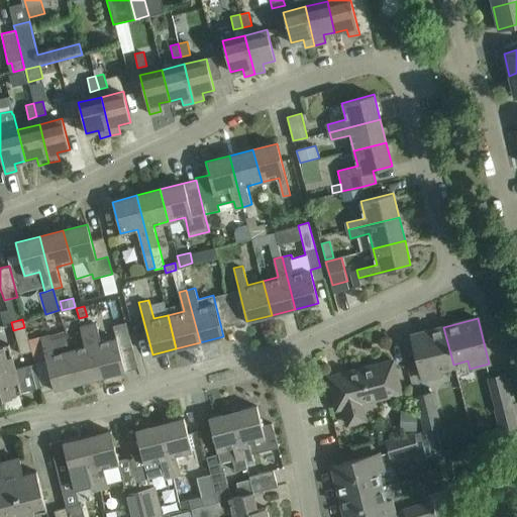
[(98,323),(88,326),(101,377),(125,371),(120,351),(132,348),(126,324),(114,327),(117,338),(103,342),(98,323)]
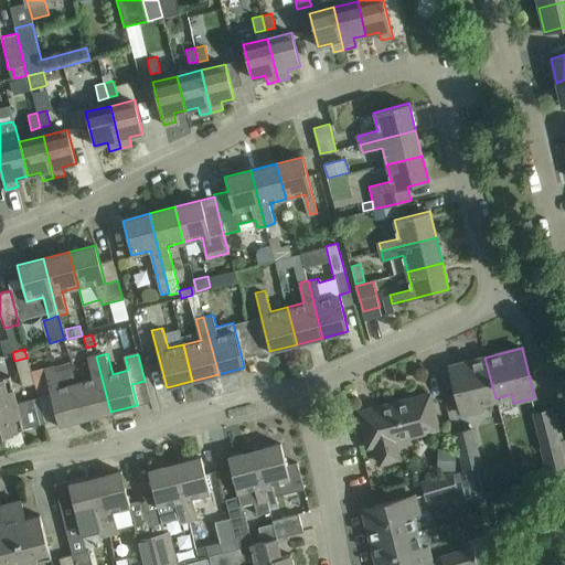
[(94,379),(75,383),(85,418),(110,412),(96,356),(88,358),(94,379)]
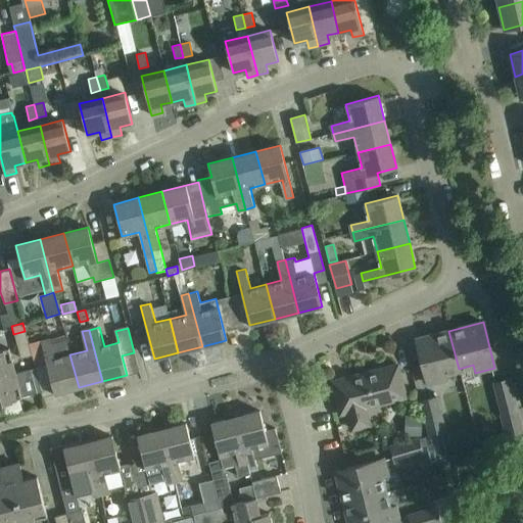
[(13,334),(15,342),(27,339),(25,331),(13,334)]
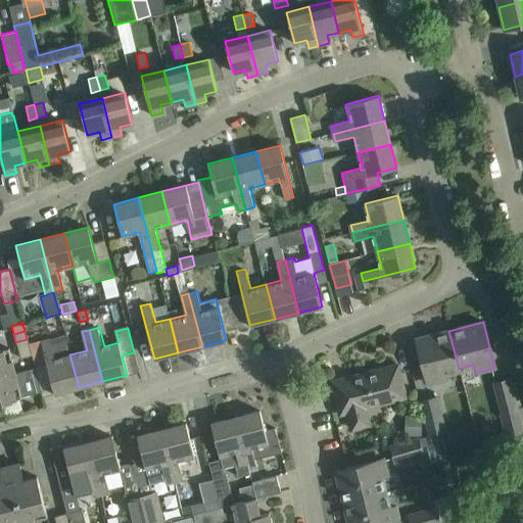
[(459,369),(448,331),(416,339),(426,377),(428,384),(444,380),(443,372),(459,369)]
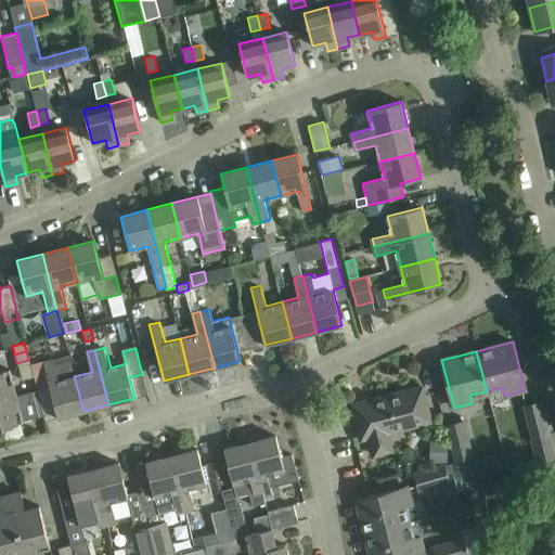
[(28,360),(16,363),(20,372),(30,369),(28,360)]
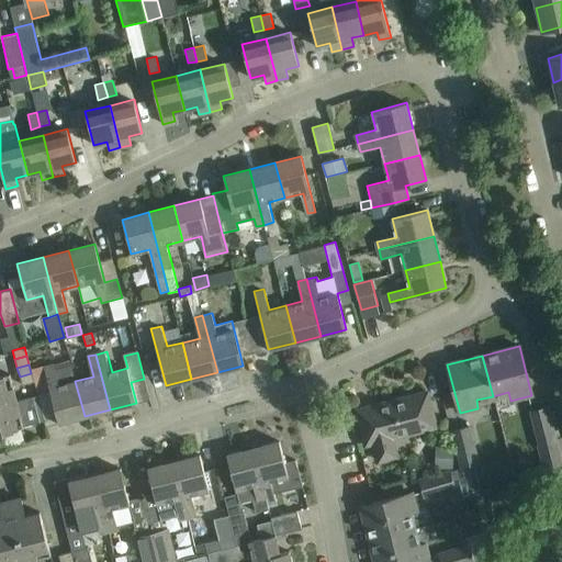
[(85,416),(75,381),(60,385),(55,364),(44,368),(58,423),(85,416)]
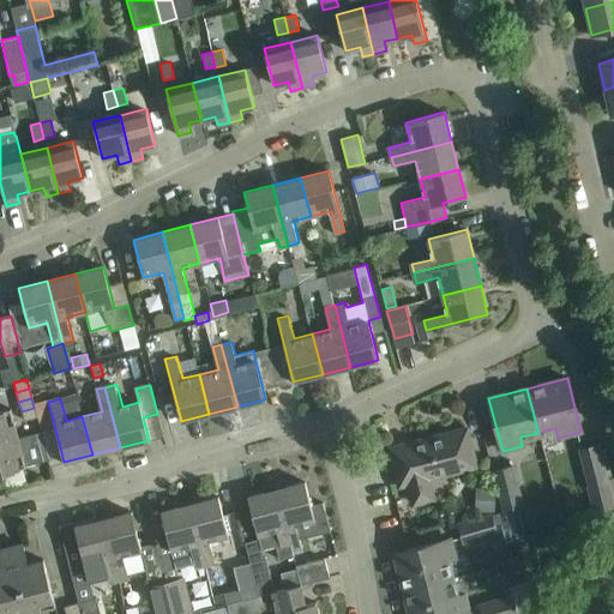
[(24,421),(36,417),(34,408),(22,411),(24,421)]
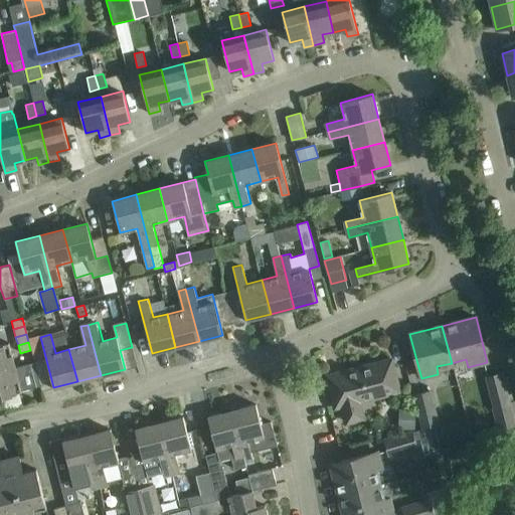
[(0,397),(39,387),(32,362),(15,367),(9,343),(0,345),(0,397)]
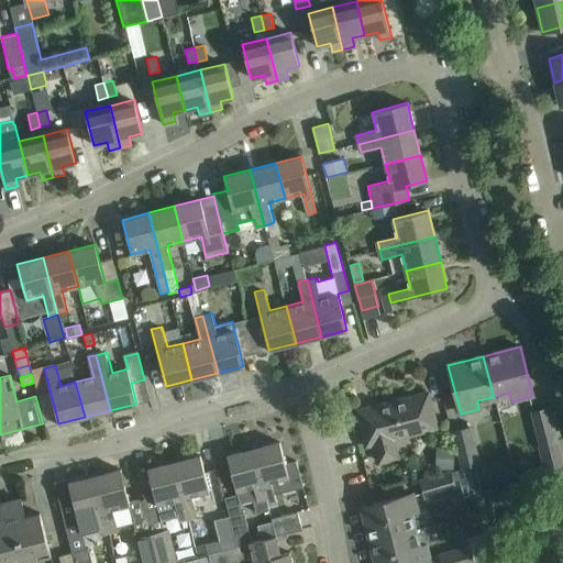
[(437,427),(433,414),(428,393),(357,410),(366,445),(374,443),(379,462),(397,457),(393,439),(437,427)]
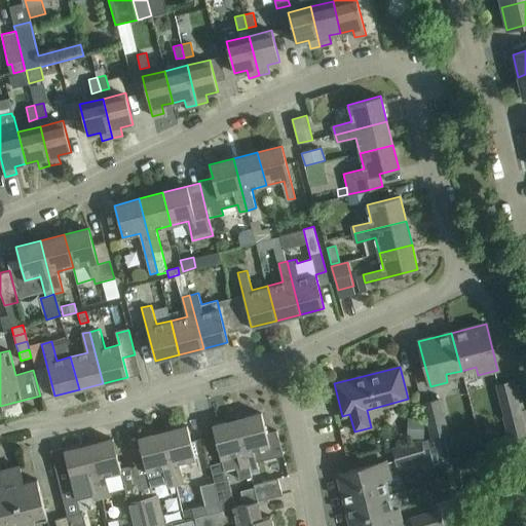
[(495,385),(509,439),(525,434),(525,408),(520,410),(512,381),(495,385)]
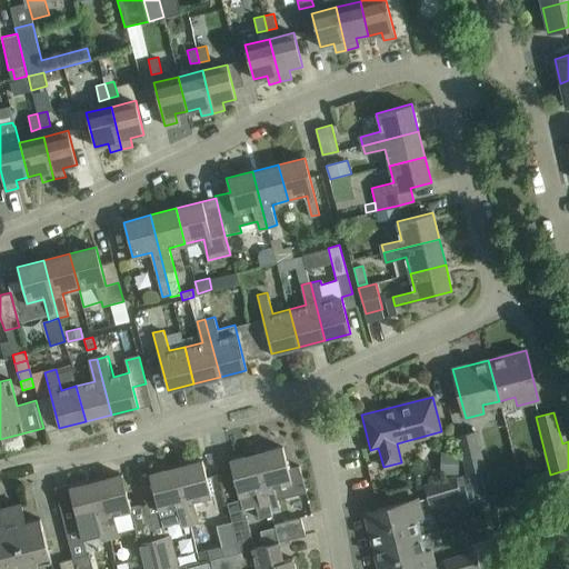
[(458,437),(467,471),(483,467),(475,432),(458,437)]
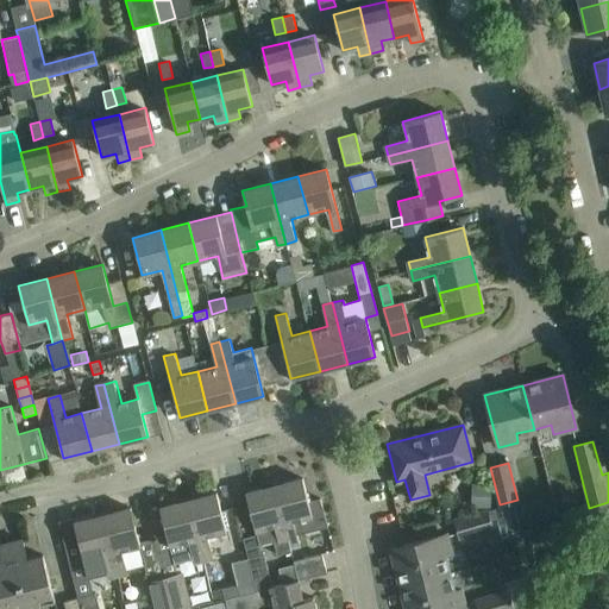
[(326,526),(320,497),(308,501),(302,478),(274,485),(289,546),(299,544),(296,534),(326,526)]
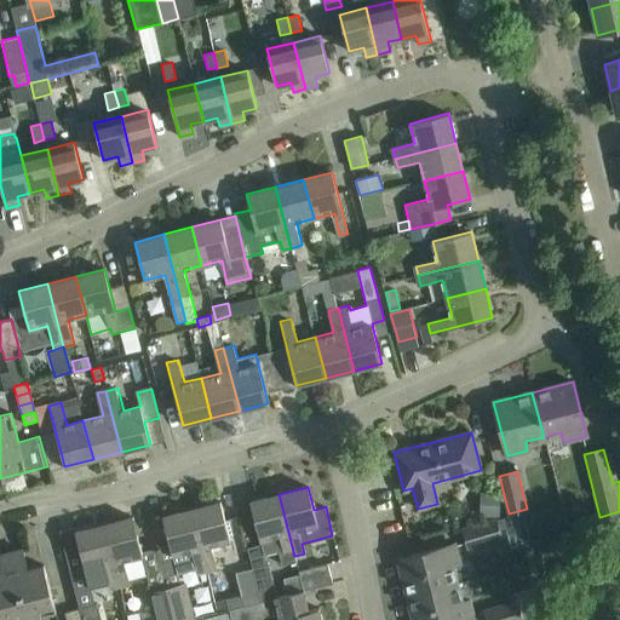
[(294,556),(279,494),(251,501),(260,540),(264,555),(277,551),(281,566),(297,561),(294,556)]
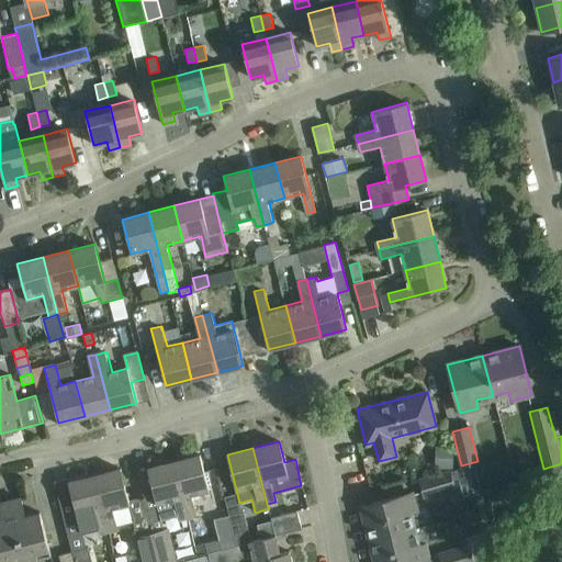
[(200,454),(173,462),(188,518),(197,516),(191,494),(209,490),(200,454)]
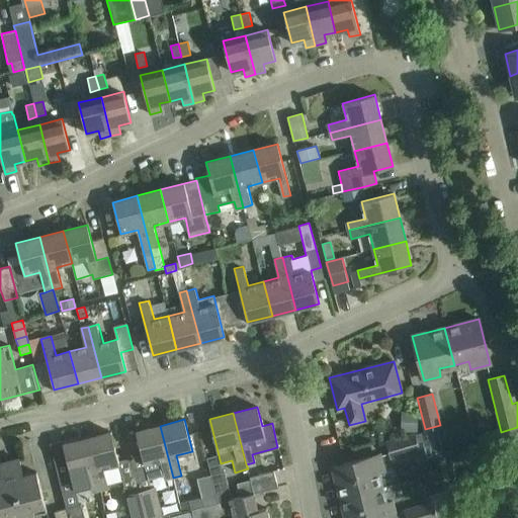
[(142,455),(130,458),(145,517),(157,517),(161,517),(154,487),(151,488),(149,480),(163,477),(164,481),(173,478),(160,426),(136,432),(142,455)]
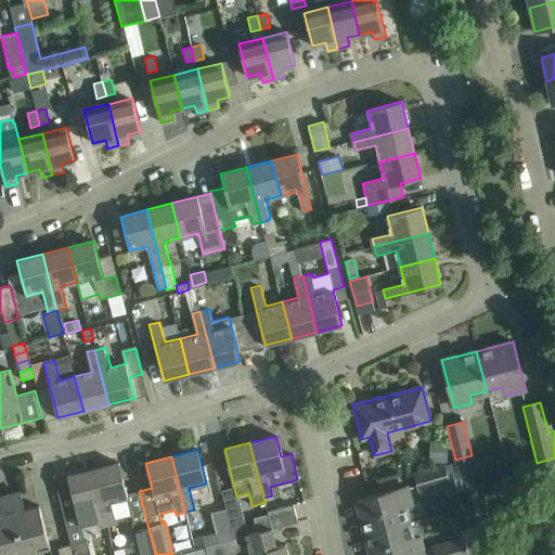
[(475,486),(468,459),(446,465),(452,492),(475,486)]
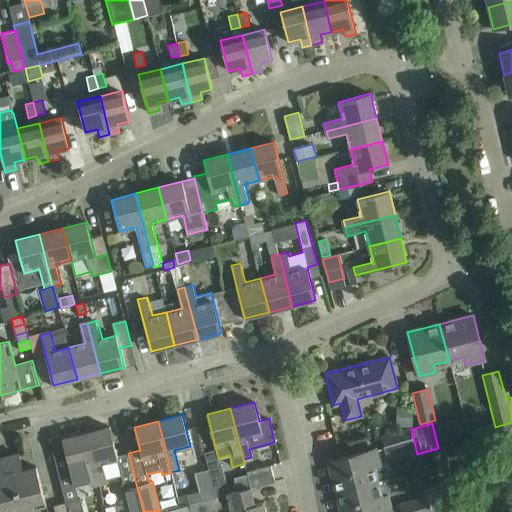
[(86,433),(99,484),(106,482),(106,479),(121,475),(124,488),(121,489),(126,511),(143,511),(128,453),(117,456),(110,427),(86,433)]
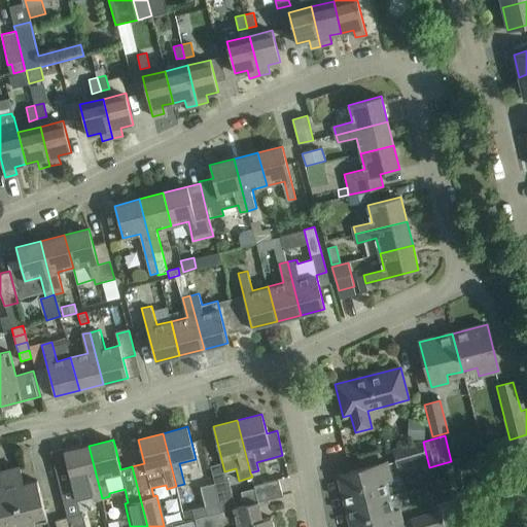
[(393,450),(397,465),(426,457),(422,443),(393,450)]
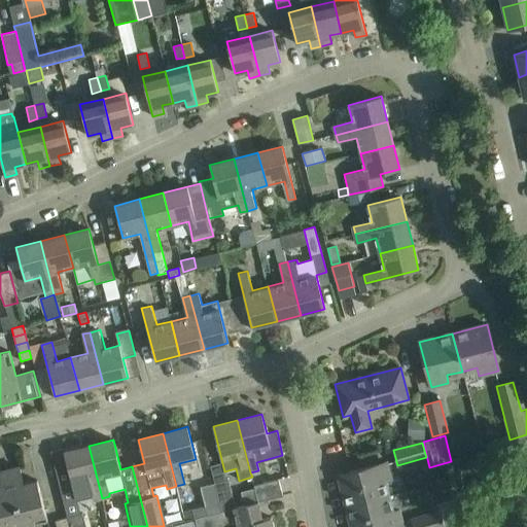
[(93,500),(102,498),(89,446),(64,452),(72,486),(88,482),(93,500)]
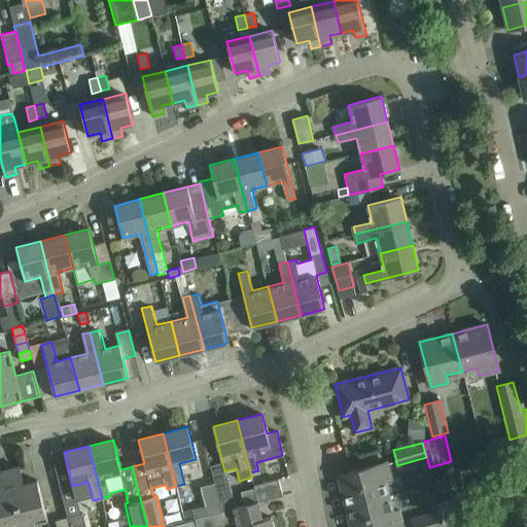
[(338,475),(346,506),(388,496),(384,480),(390,479),(386,463),(376,465),(338,475)]
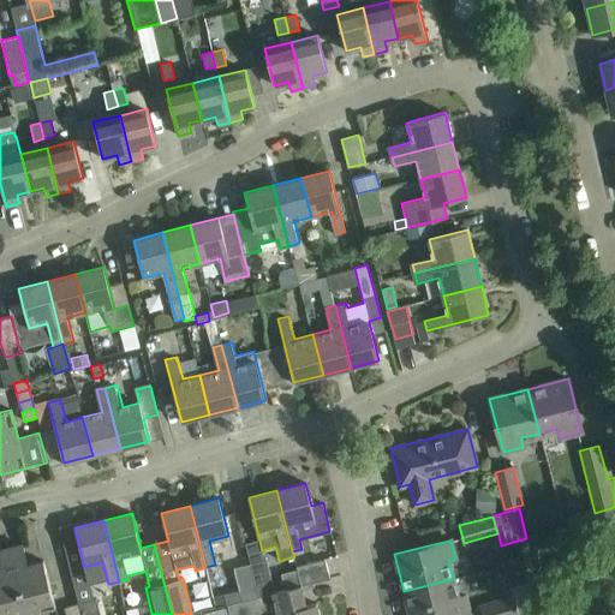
[(0,569),(0,571),(0,614),(24,614),(55,608),(45,559),(28,562),(25,555),(23,545),(0,550),(0,569)]
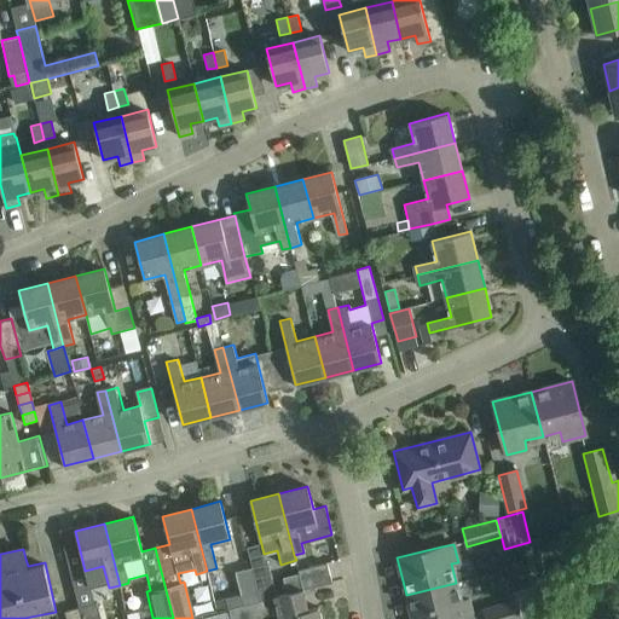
[(298,570),(300,577),(302,589),(331,583),(327,562),(298,570)]
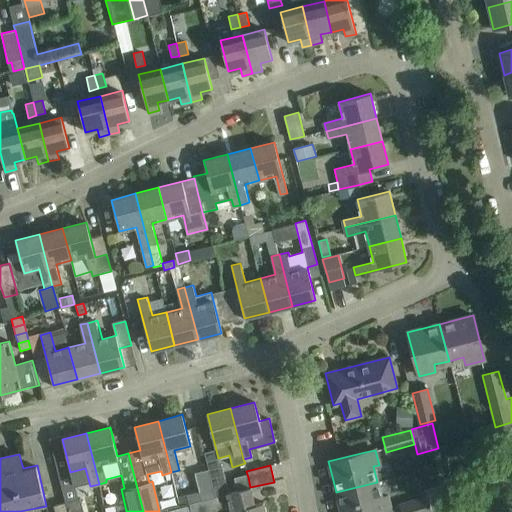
[(215,496),(228,493),(221,466),(208,469),(215,496)]
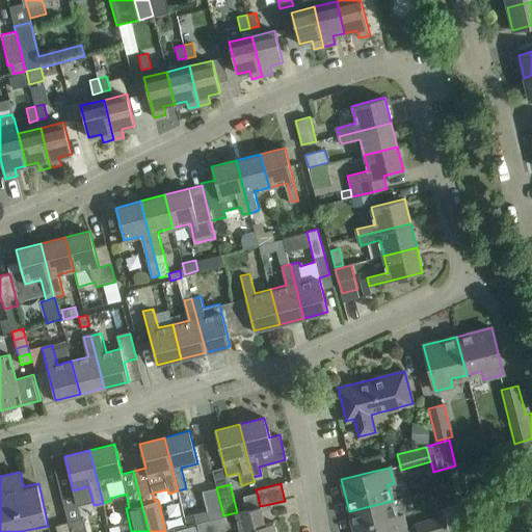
[(194,514),(196,524),(223,515),(216,487),(203,491),(208,511),(194,514)]
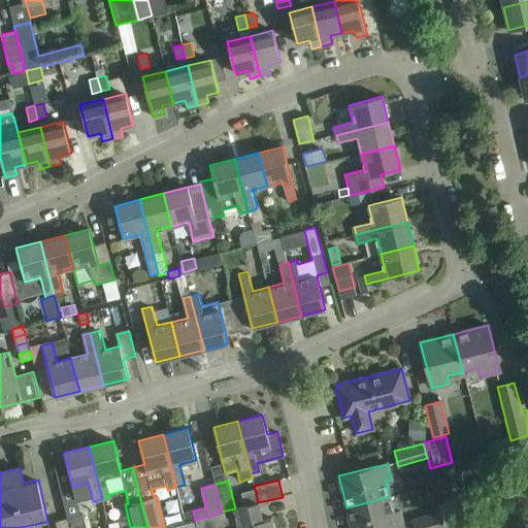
[(250,504),(258,502),(256,492),(248,494),(250,504)]
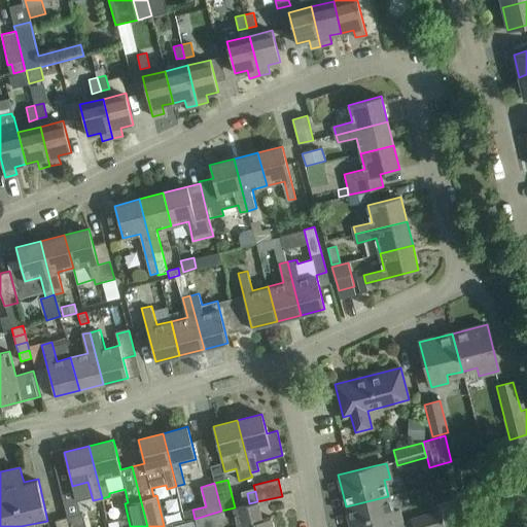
[(388,496),(346,506),(351,526),(395,526),(402,525),(398,510),(392,512),(388,496)]
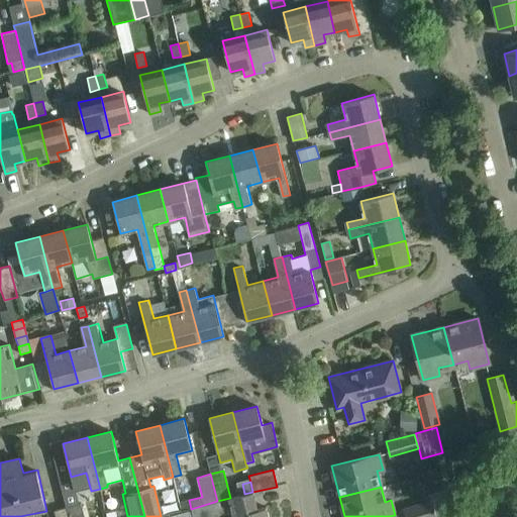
[(429,495),(431,502),(404,509),(406,516),(430,516),(454,511),(449,490),(429,495)]
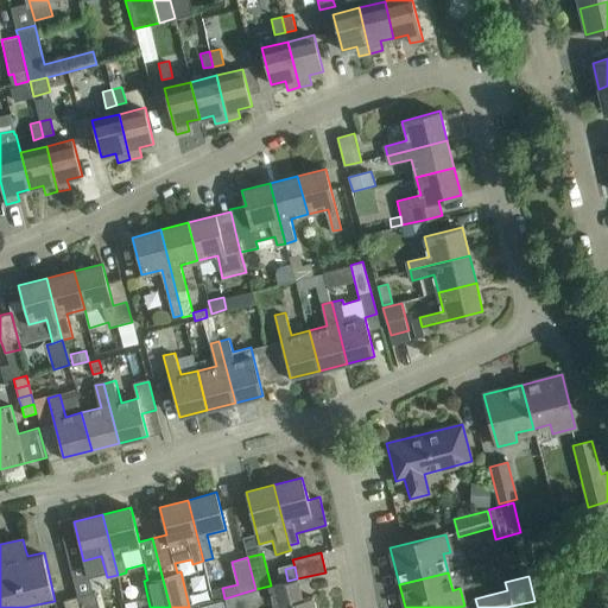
[(315,607),(312,596),(303,600),(297,578),(287,581),(271,586),(255,589),(225,599),(227,607),(315,607)]
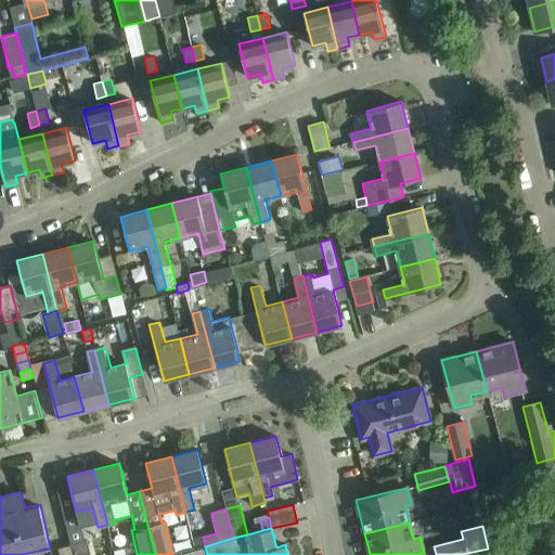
[(203,537),(192,540),(194,549),(195,549),(205,546),(203,537)]
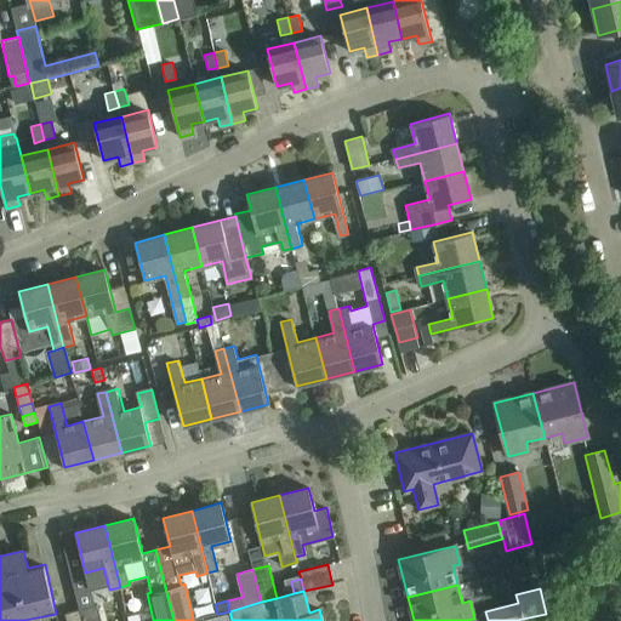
[(83,620),(101,620),(97,604),(79,609),(81,619),(83,620)]
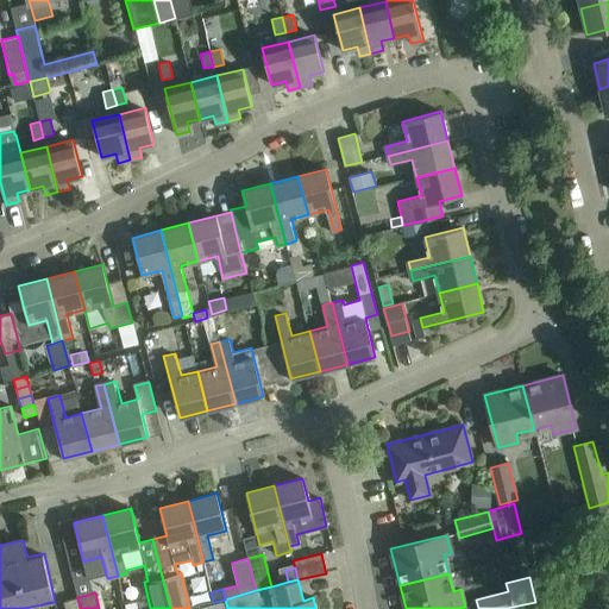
[(77,597),(63,601),(64,608),(71,608),(80,607),(77,597)]
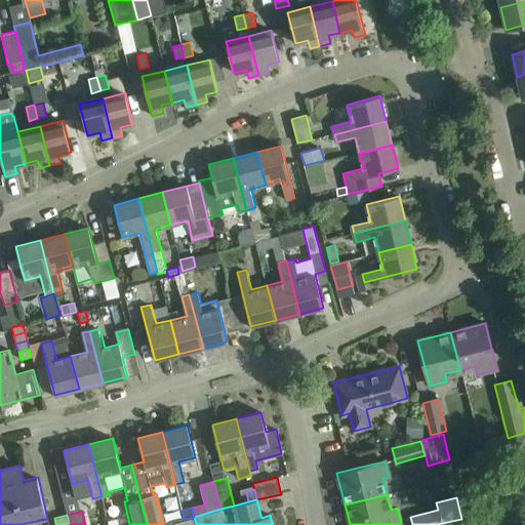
[(118,524),(117,516),(108,518),(109,524),(118,524)]
